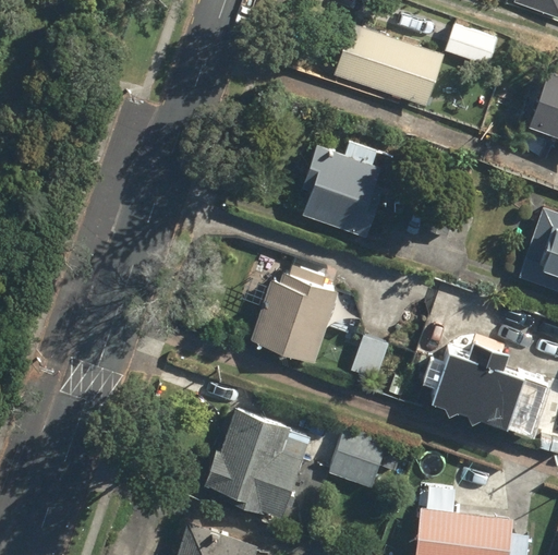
[(351,23),(334,75),(427,106),(444,53),(351,23)]
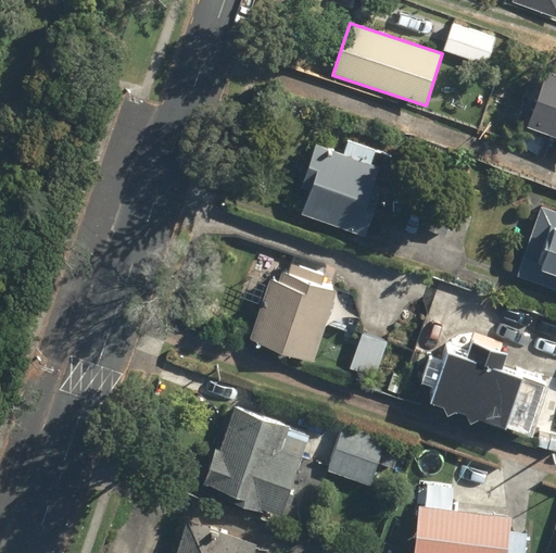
[(496,38),(453,23),(443,50),(487,65),(496,38)]
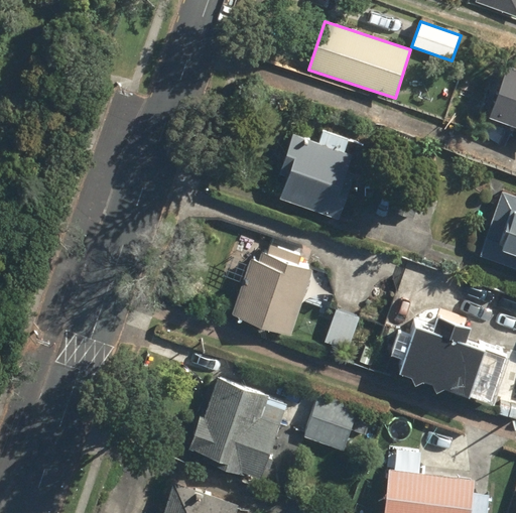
[(515,62),(507,60),(488,113),(515,123),(515,62)]
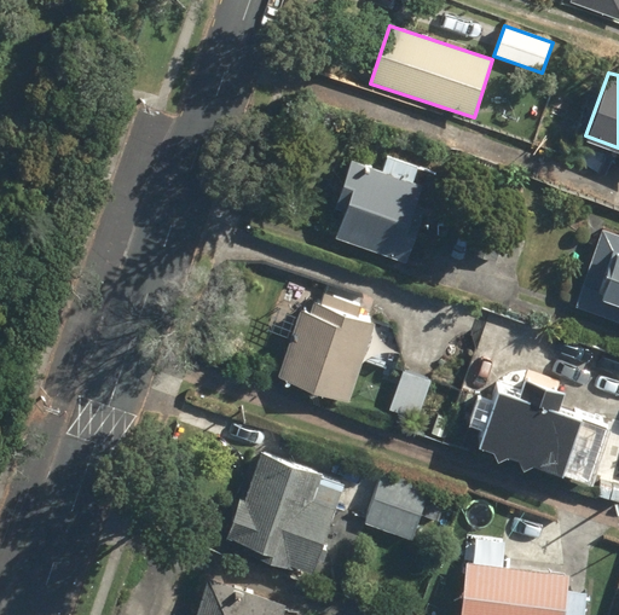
[(388,155),(383,168),(353,158),(336,208),(343,210),(335,236),(406,261),(426,207),(416,203),(423,183),(415,179),(420,166),(388,155)]
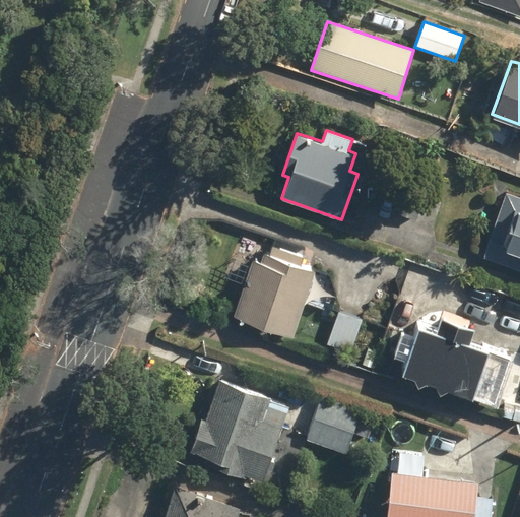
[(519,195),(508,192),(485,257),(519,269),(519,195)]
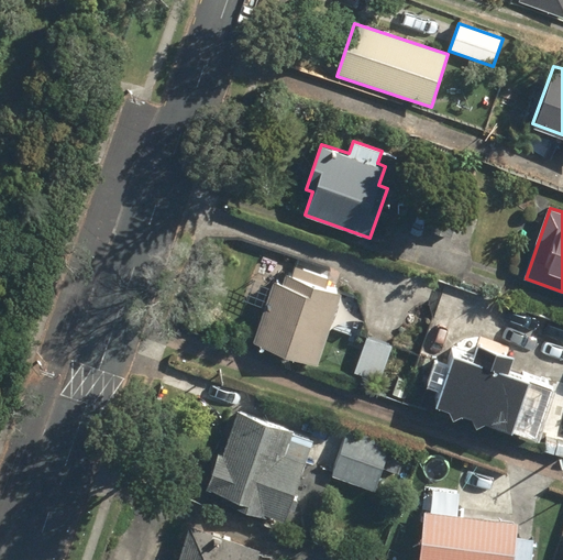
[(266,325),(261,324),(254,344),(318,364),(341,292),(287,274),(284,284),(274,282),(266,306),(272,308),(266,325)]
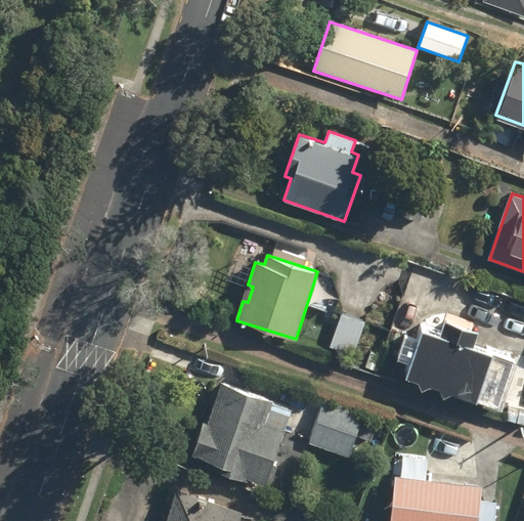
[(355,355),(364,321),(340,315),(331,348),(355,355)]
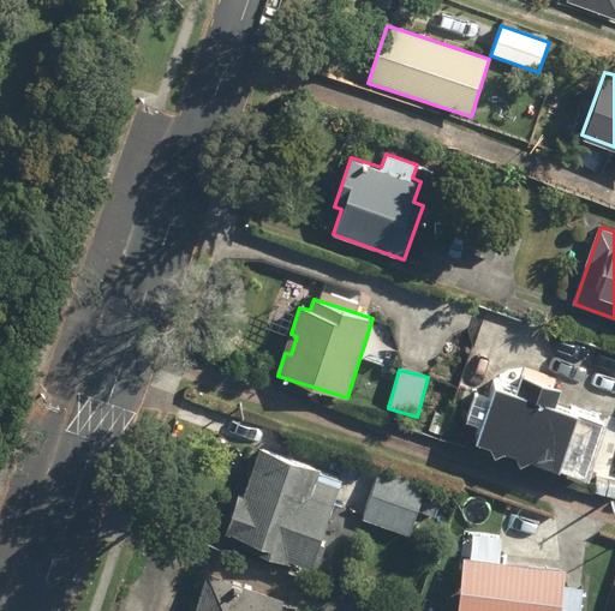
[(505,449),(517,453),(520,461),(530,457),(586,477),(605,420),(493,382),(489,394),(475,389),(465,418),(482,423),(476,439),(490,444),(496,454),(505,449)]
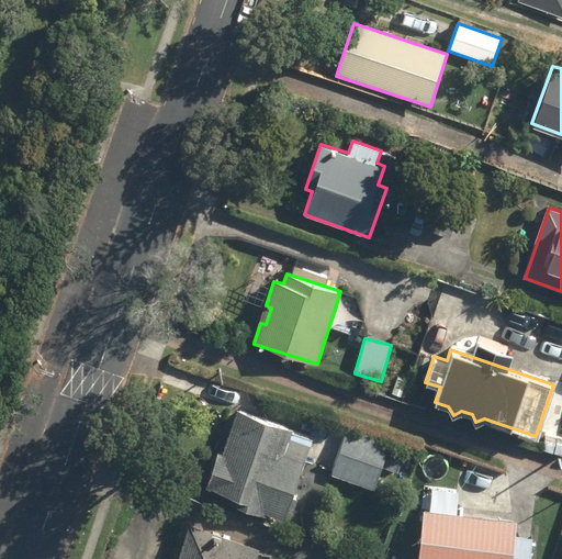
[(228,439),(223,437),(204,487),(224,494),(222,501),(263,516),(265,513),(283,520),(313,437),(239,411),(228,439)]
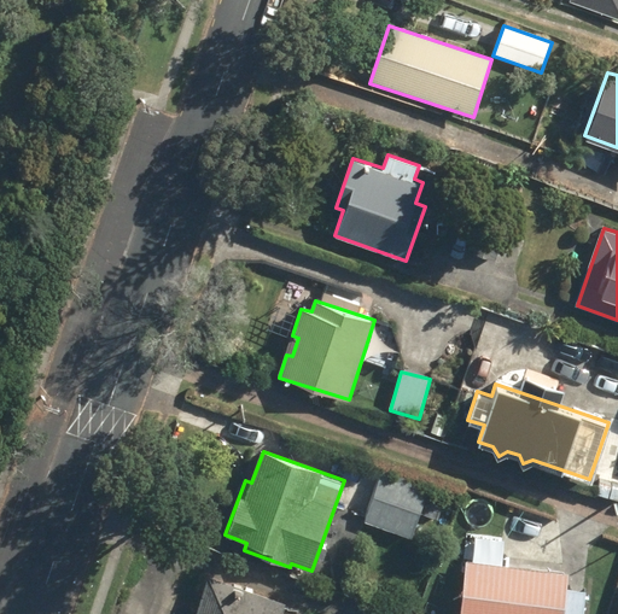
[(413,539),(420,515),(439,521),(448,495),(429,489),(430,486),(382,471),(365,524),(413,539)]
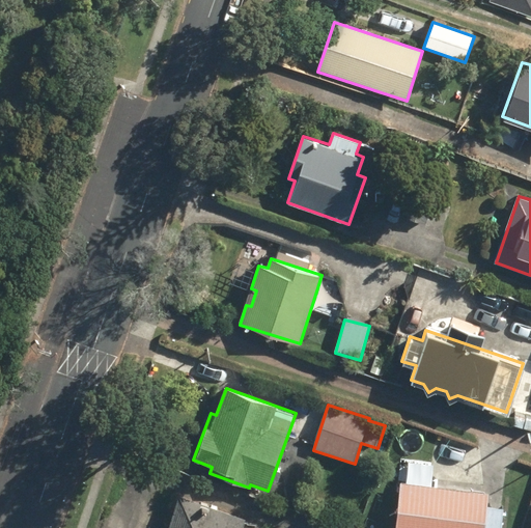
[(488,491),(430,485),(431,467),(402,464),(401,481),(398,481),(393,527),(501,527),(503,509),(487,508),(488,491)]
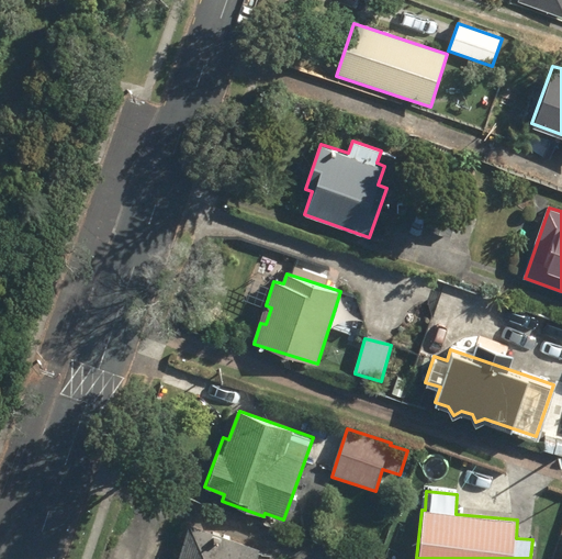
[(255,558),(259,547),(190,523),(177,558),(255,558)]
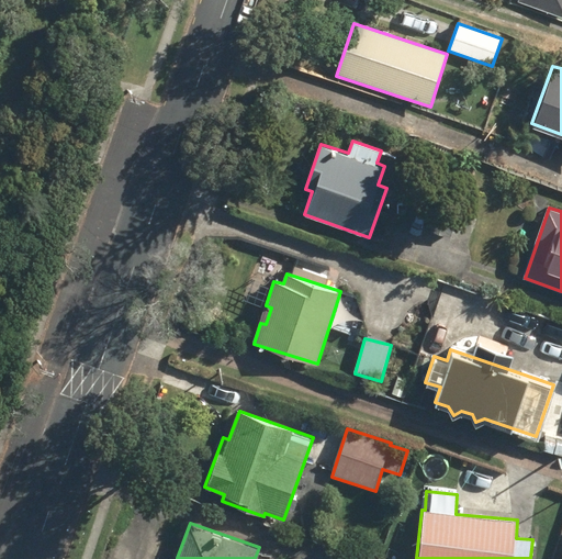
All buildings are outlined.
